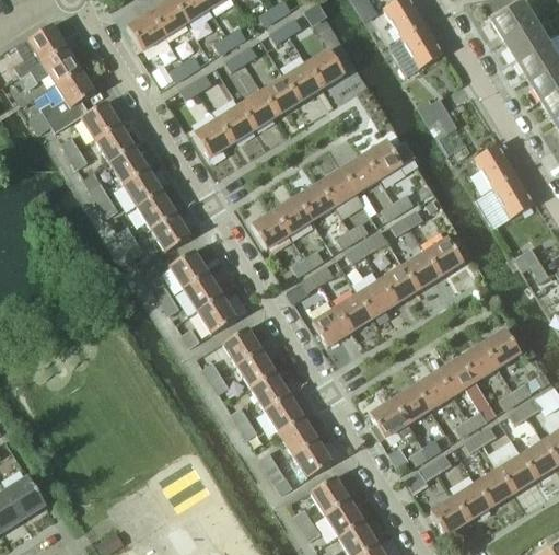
[(149,12),(164,36),(186,23),(172,0),(167,0),(149,12)]
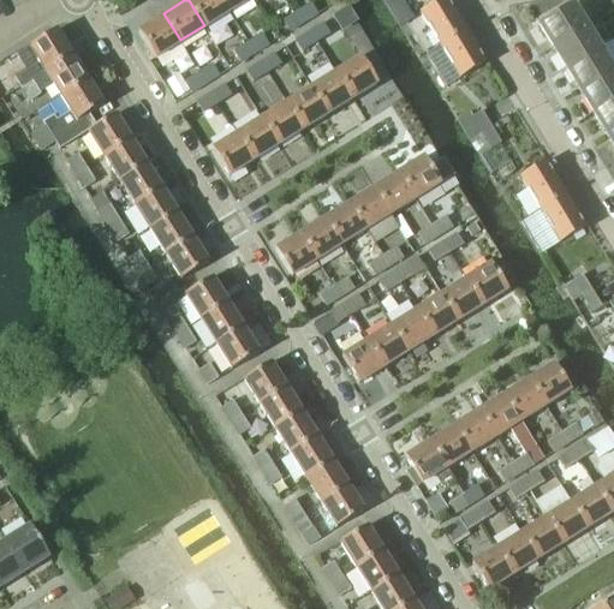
[(189,0),(204,25),(230,10),(222,0),(189,0)]
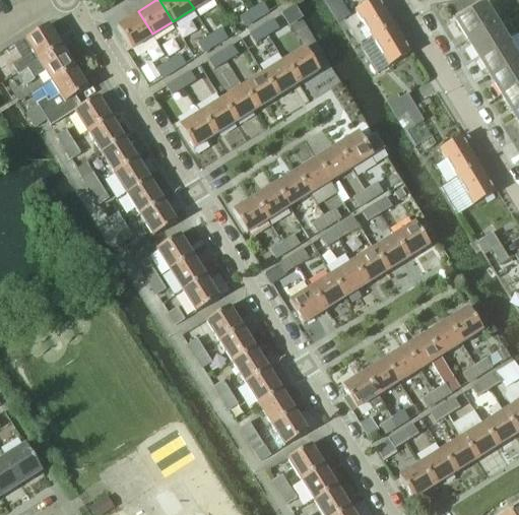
[(188,0),(194,8),(206,0),(188,0)]
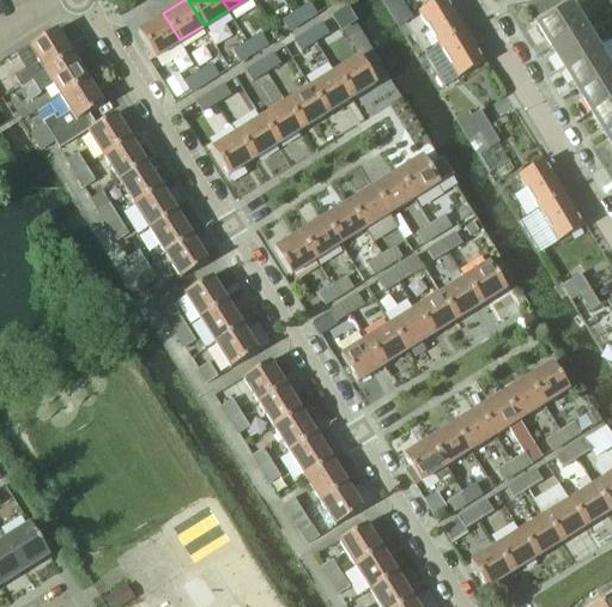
[(308,0),(297,7),(303,19),(317,10),(311,0),(308,0)]
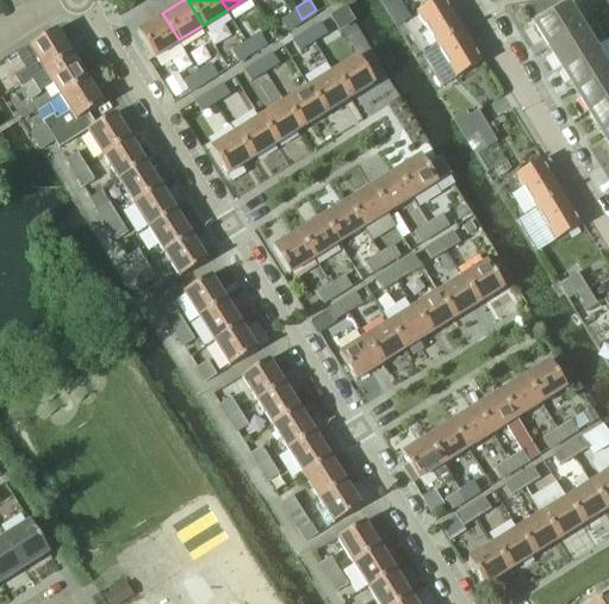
[(430,0),(417,8),(436,41),(461,25),(446,0),(430,0)]
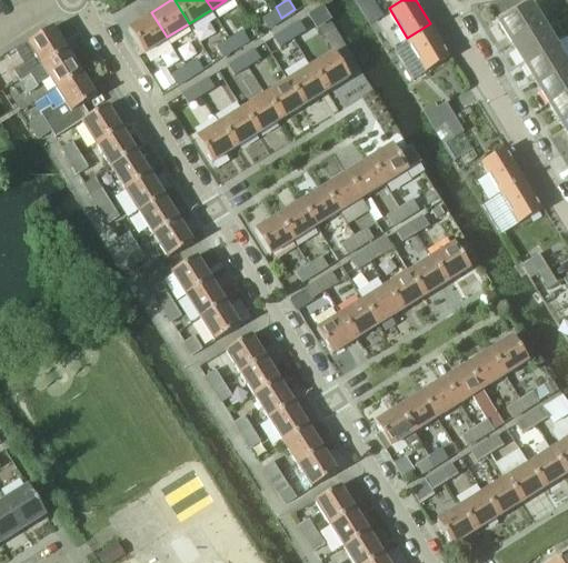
[(498,19),(511,40),(544,20),(532,0),(529,0),(498,19)]
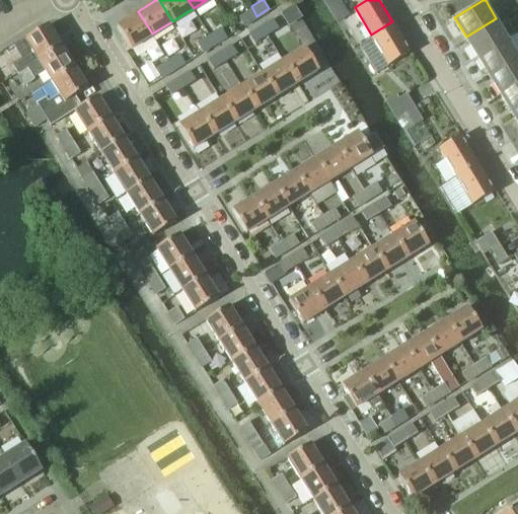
[(256,16),(251,6),(239,14),(244,23),(256,16)]
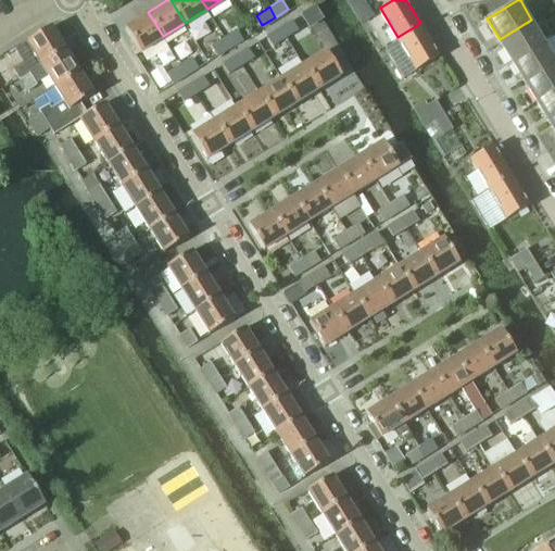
[(140,50),(163,36),(148,12),(125,26),(140,50)]
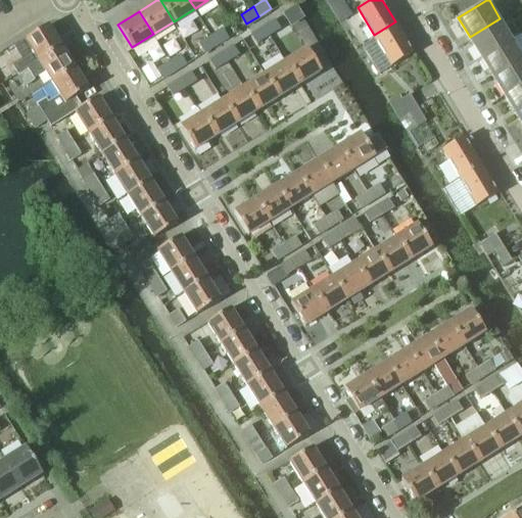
[(276,16),(264,24),(270,33),(281,26),(276,16)]
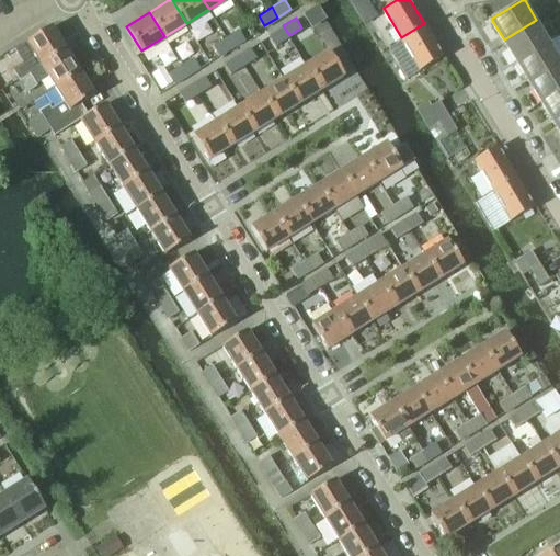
[(504,40),(516,60),(549,41),(536,20),(504,40)]
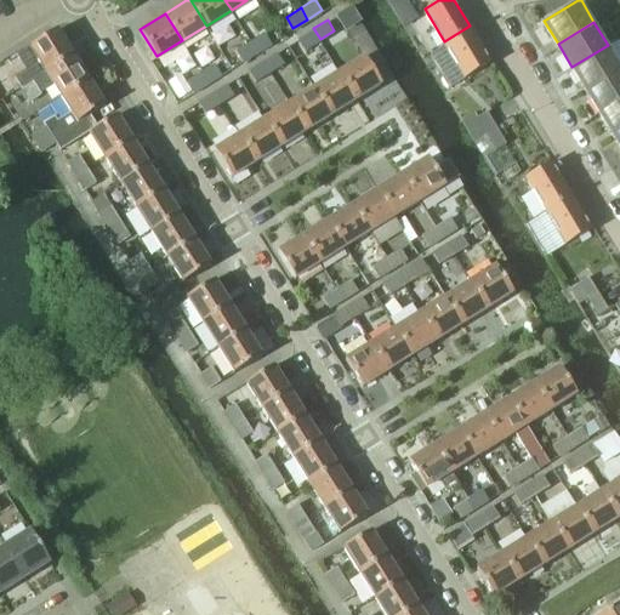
[(470,26),(444,41),(465,74),(489,58),(470,26)]
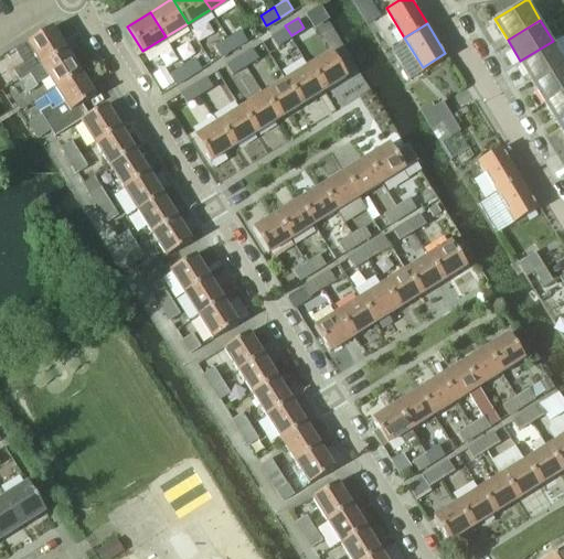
[(24,61),(13,67),(19,76),(30,70),(65,47),(51,24),(27,40),(16,46),(24,61)]
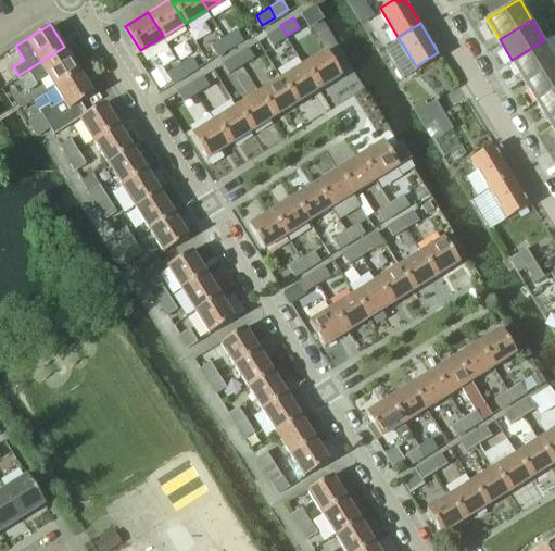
[(274,44),(287,35),(280,25),(267,33),(274,44)]
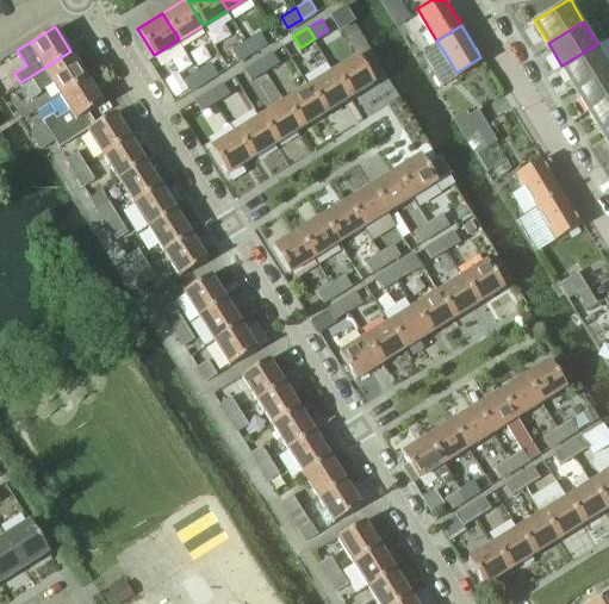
[(261,30),(246,38),(253,49),(267,41),(261,30)]
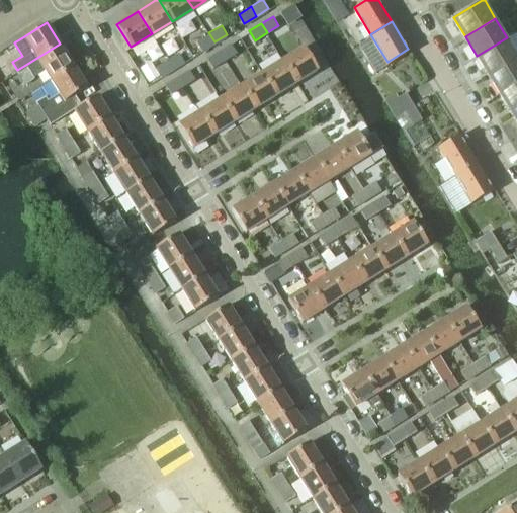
[(203,49),(214,41),(208,32),(197,39),(203,49)]
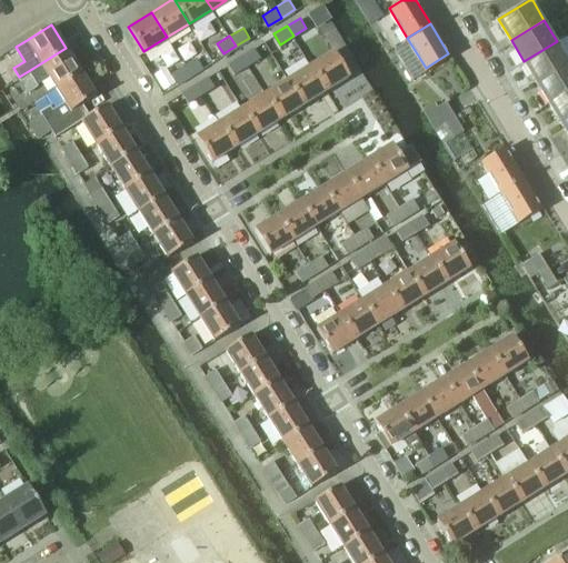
[(524,61),(536,81),(567,62),(567,59),(557,41),(524,61)]
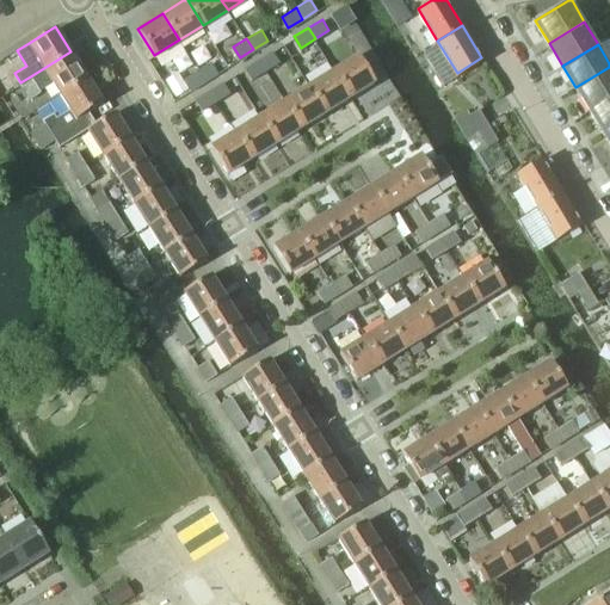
[(273,49),(259,59),(266,69),(281,60),(273,49)]
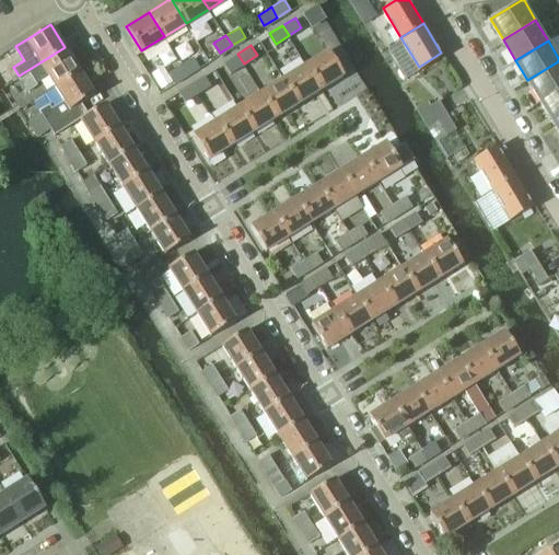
[(79,69),(65,47),(30,69),(37,81),(48,73),(55,84),(79,69)]
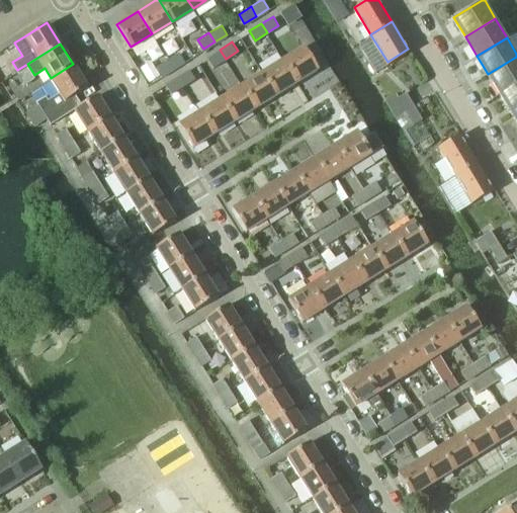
[(304,45),(282,58),(296,81),(318,68),(304,45)]
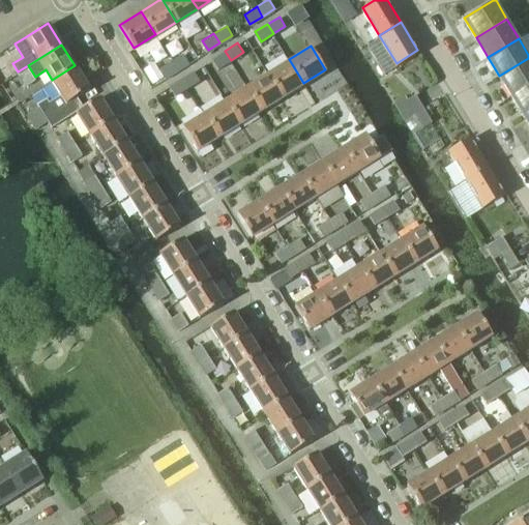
[(218,67),(231,60),(225,51),(212,58),(218,67)]
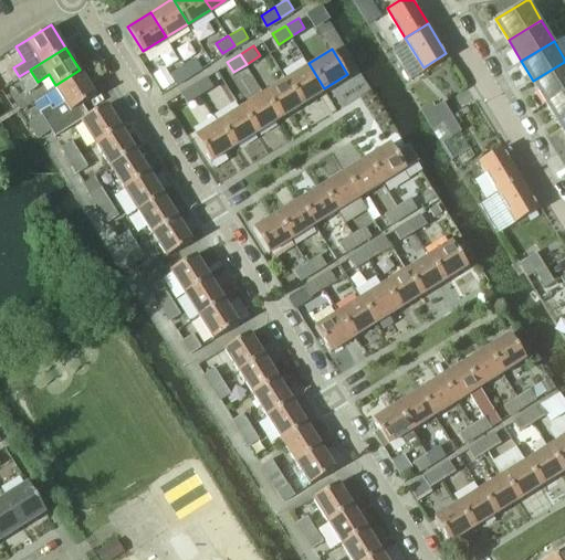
[(197,55),(184,64),(189,74),(202,65),(197,55)]
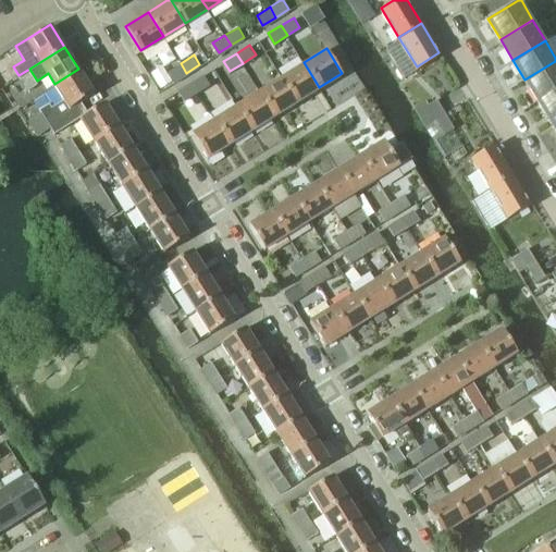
[(524,80),(536,100),(555,88),(555,61),(524,80)]
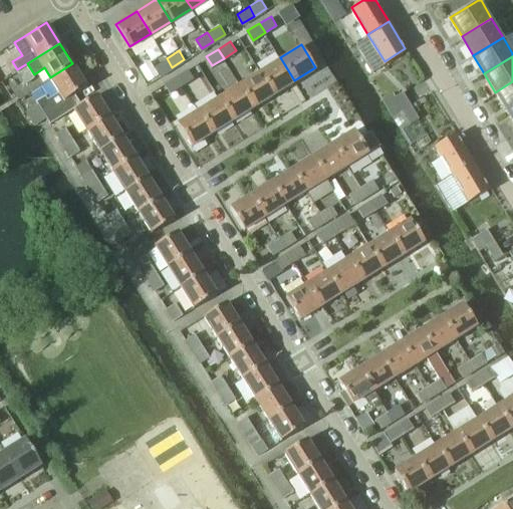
[(294,80),(280,57),(259,70),(273,92),(294,80)]
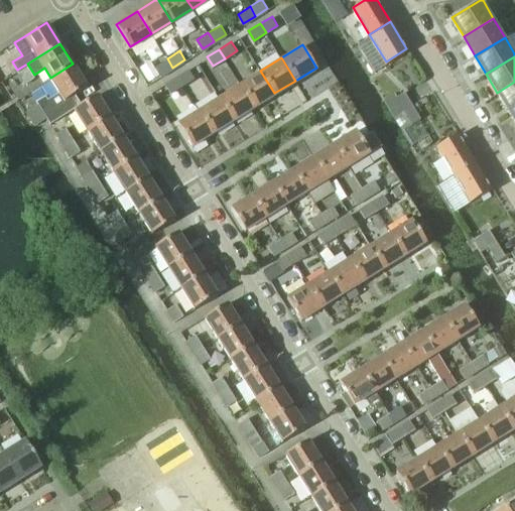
[(172,68),(167,58),(155,66),(160,75),(172,68)]
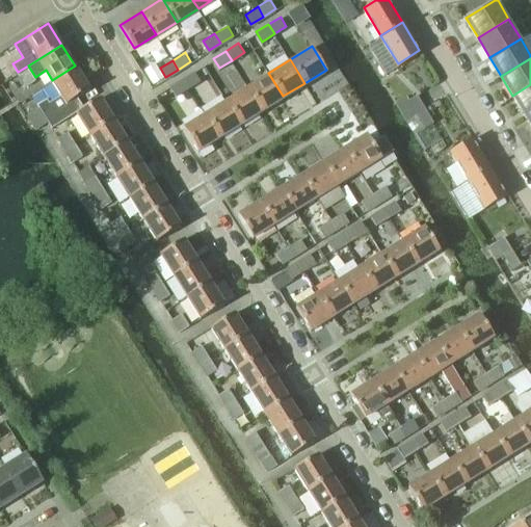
[(28,66),(18,72),(26,84),(36,78),(35,77),(28,66)]
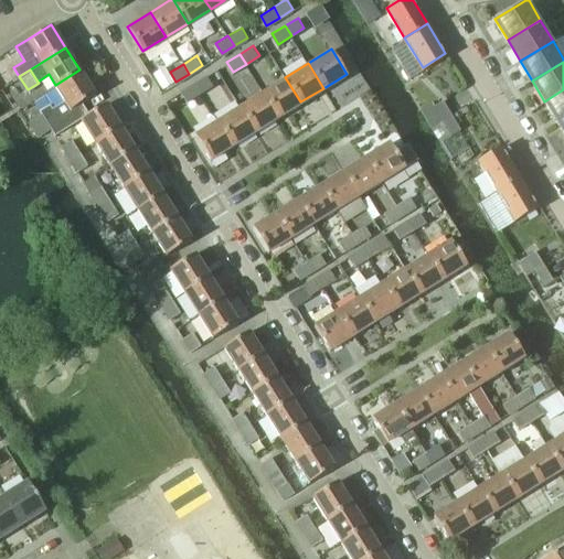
[(50,103),(40,109),(52,128),(55,133),(81,117),(88,113),(81,101),(94,93),(80,70),(55,85),(62,95),(64,99),(53,107),(50,103)]
